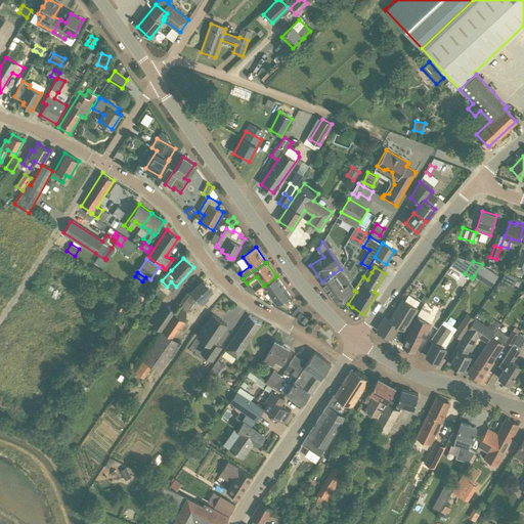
[(347,284),(343,287),(334,273),(322,281),(337,303),(353,292),(347,284)]
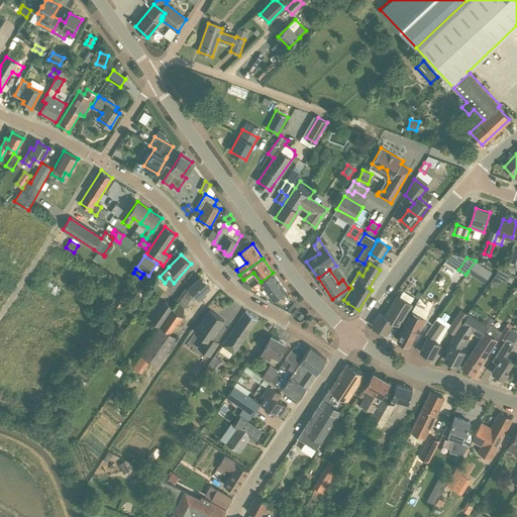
[(499,270),(496,275),(507,283),(512,274),(499,270)]
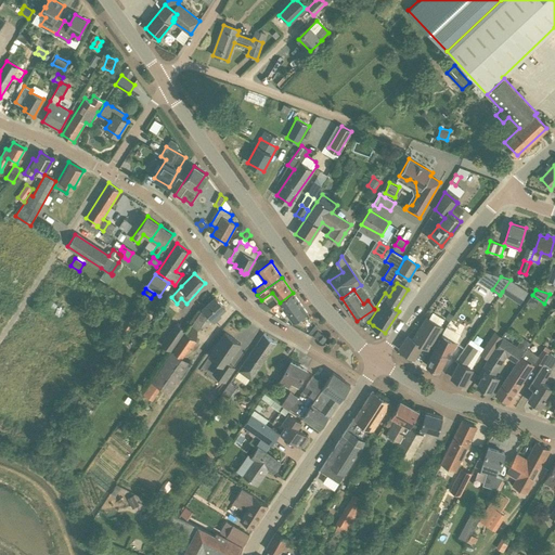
[(151,298),(143,293),(134,305),(143,310),(151,298)]
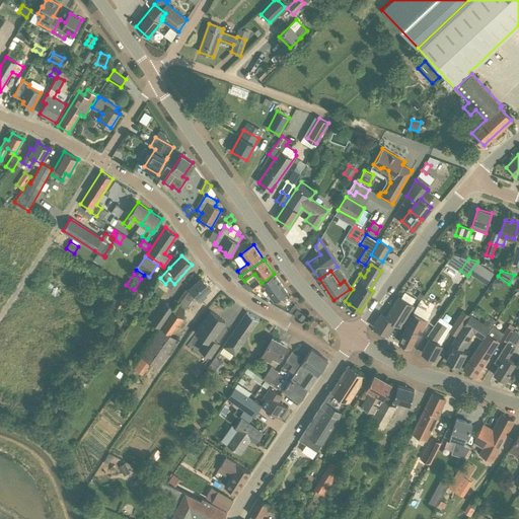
[(262,283),(274,301),(287,292),(274,274),(262,283)]
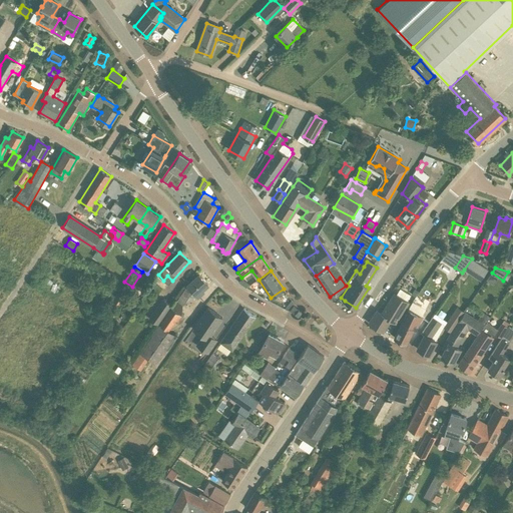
[(208,285),(199,275),(188,285),(177,301),(183,305),(192,291),(197,298),(204,292),(202,290),(208,285)]
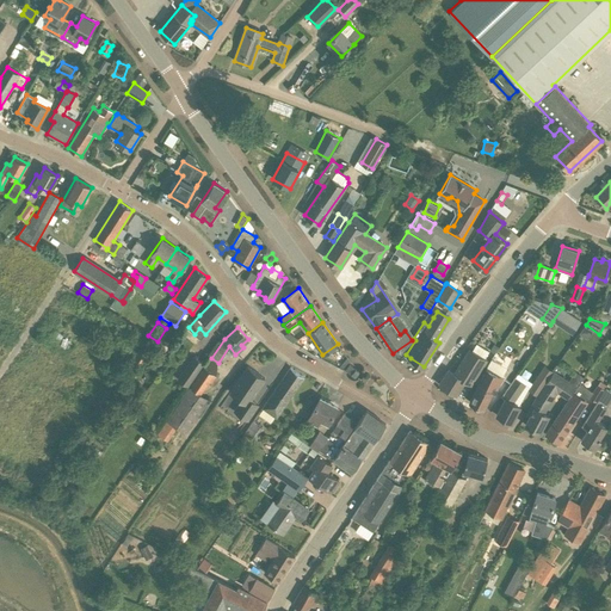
[(152,350),(143,345),(134,359),(142,365),(152,350)]
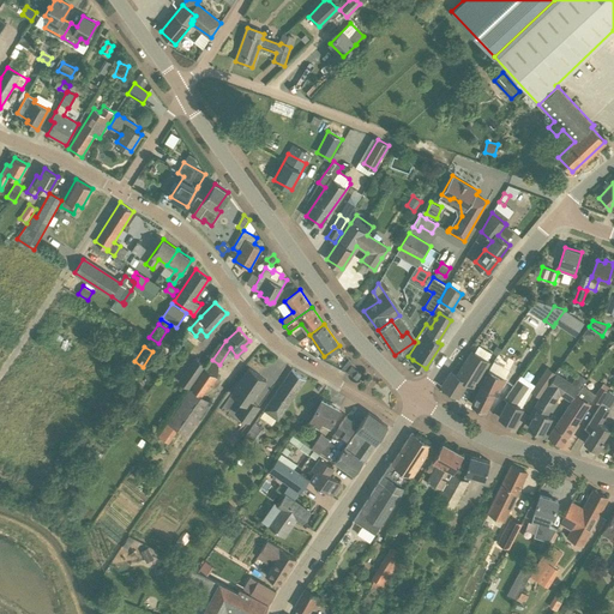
[(488,362),(473,351),(457,375),(451,372),(443,386),(458,397),(468,383),(474,386),(488,362)]
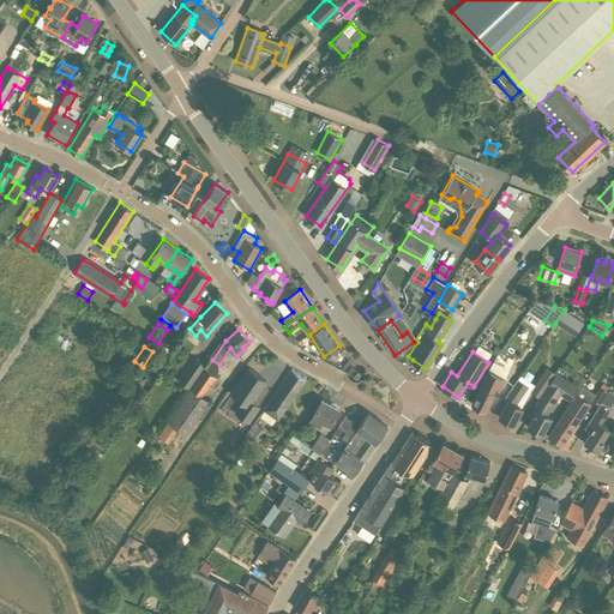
[(205,365),(197,359),(181,383),(188,389),(205,365)]
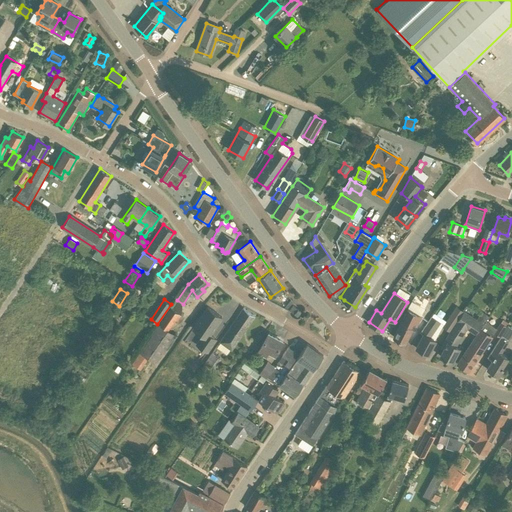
[(301,311),(294,305),(290,310),(297,316),(301,311)]
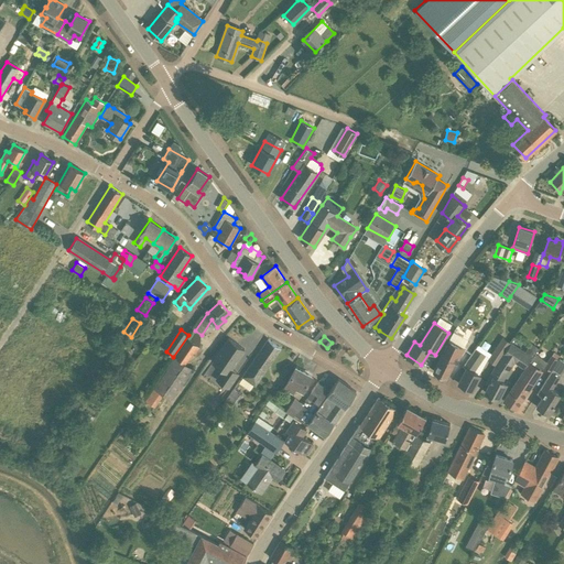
[(194,369),(186,364),(198,345),(201,347),(202,346),(190,337),(175,358),(145,401),(155,407),(164,394),(172,400),(194,369)]
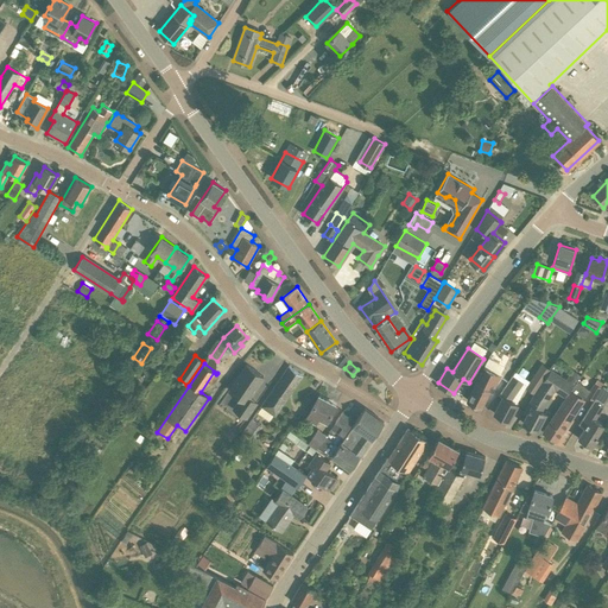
[(247,365),(232,387),(242,394),(240,397),(233,407),(247,417),(258,403),(249,397),(264,377),(247,365)]
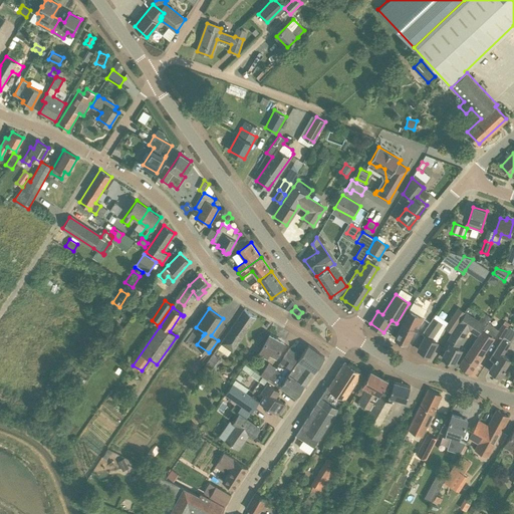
[(445,328),(452,333),(466,313),(458,308),(445,328)]
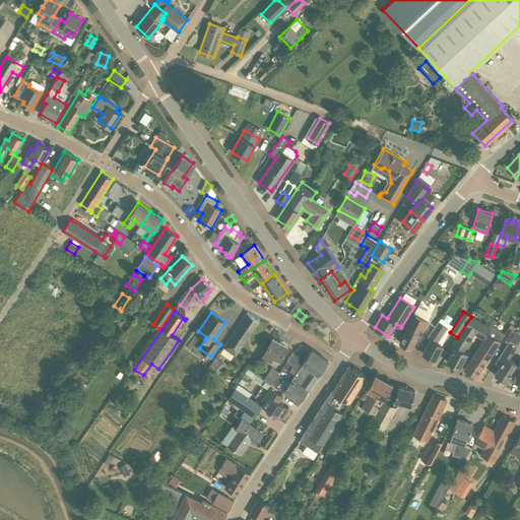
[(259,321),(248,313),(223,346),(224,347),(220,352),(231,360),(235,353),(236,354),(259,321)]
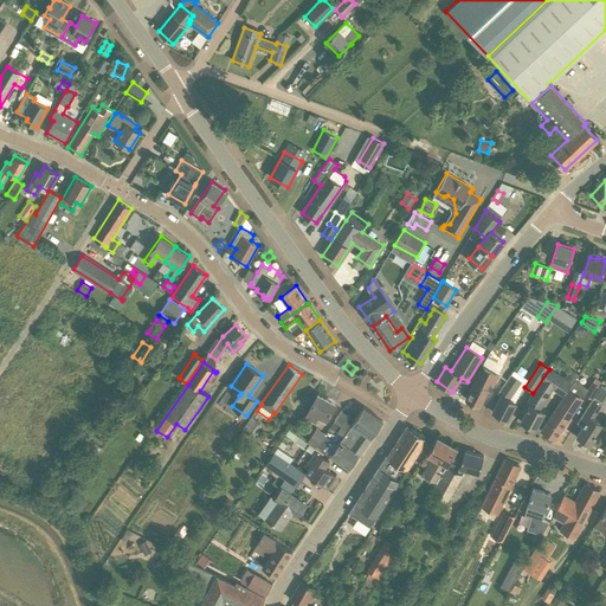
[(475,381),(466,399),(478,405),(479,405),(488,389),(491,392),(500,374),(482,365),(482,366),(481,365),(471,379),(475,381)]
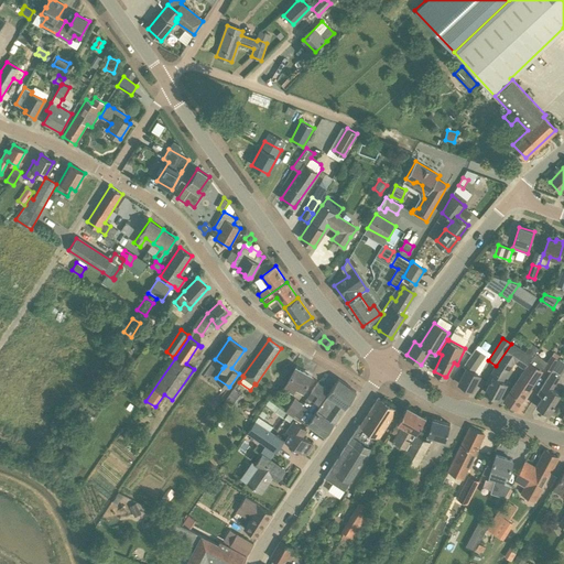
[(525,354),(511,344),(496,366),(495,367),(486,383),(489,384),(485,392),(498,399),(506,383),(502,381),(507,373),(514,361),(518,365),(524,368),(538,349),(531,345),(525,354)]
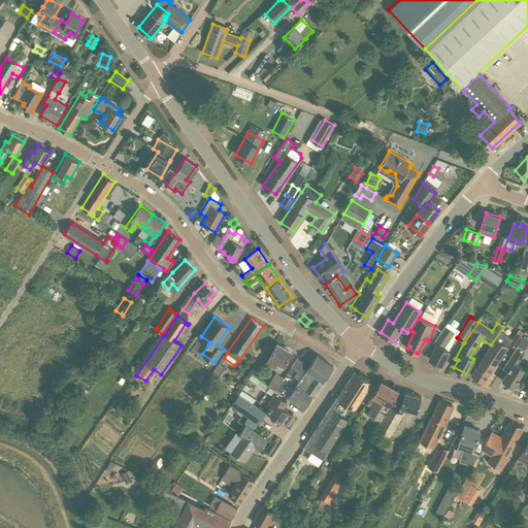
[(450,352),(443,349),(454,332),(446,327),(434,343),(436,344),(429,359),(441,366),(450,352)]
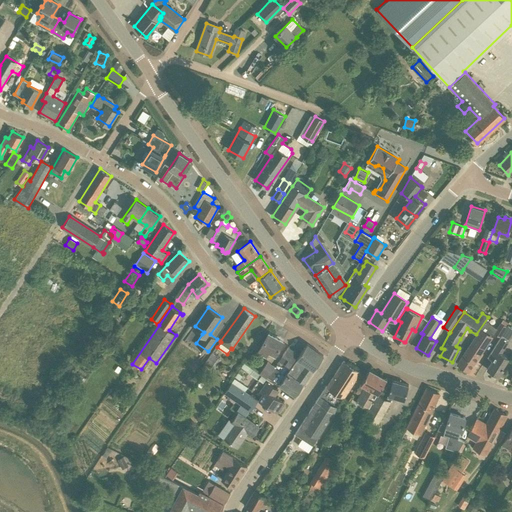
[(492,337),(497,329),(486,321),(457,364),(469,371),(492,337)]
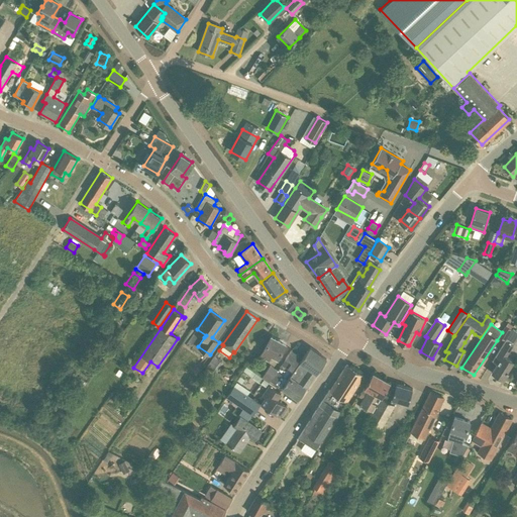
[(511,329),(506,326),(499,336),(505,340),(511,329)]
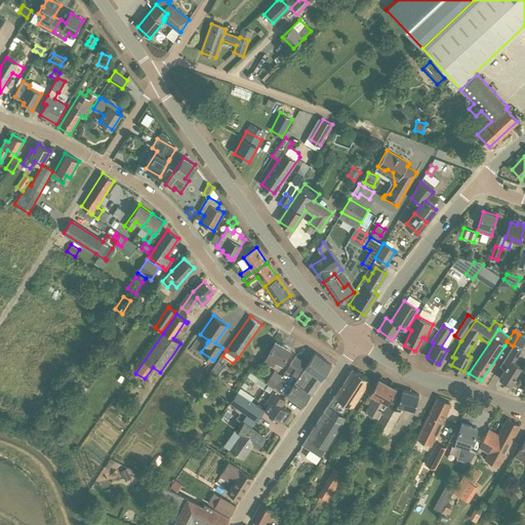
[(289,351),(275,342),(266,361),(273,365),(276,361),(282,364),(289,351)]
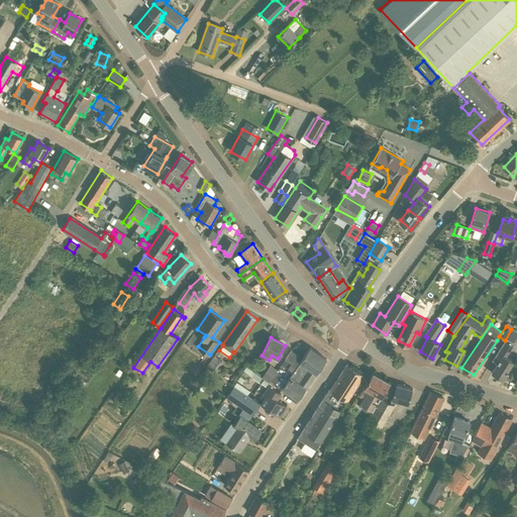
[(513,360),(506,356),(513,345),(505,340),(497,353),(502,357),(492,373),(503,380),(509,372),(507,371),(513,360)]
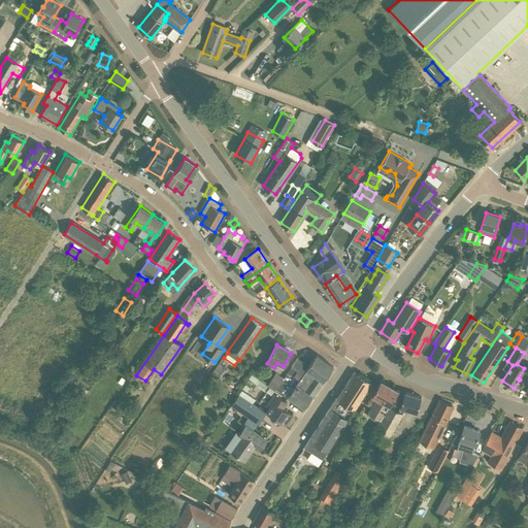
[(323,381),(324,381),(333,366),(317,355),(309,365),(306,369),(307,369),(287,398),(303,409),(312,396),(323,381)]
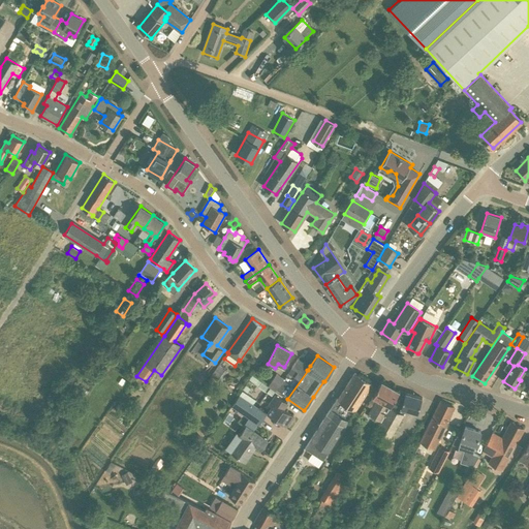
[(291,367),(299,372),(305,362),(299,358),(291,367)]
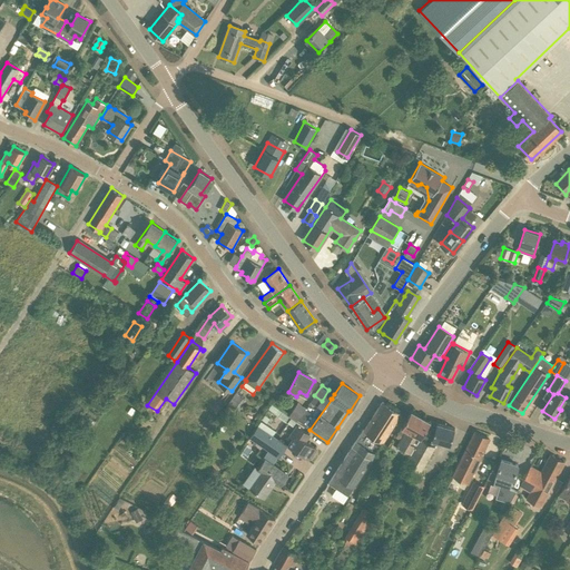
[(246,400),(236,393),(227,405),(237,412),(246,400)]
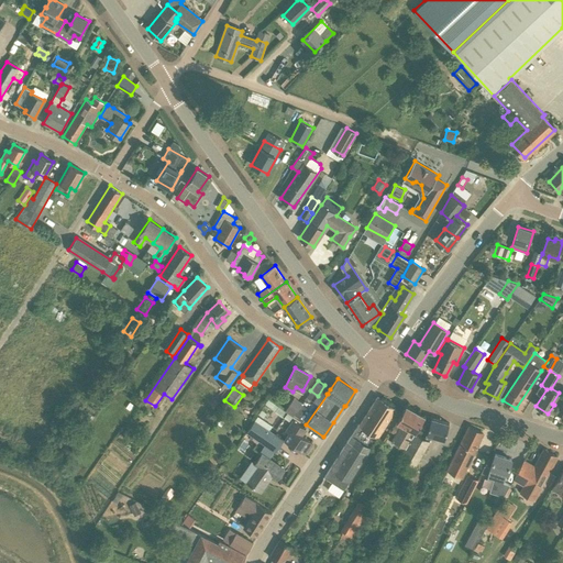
[(396,409),(395,408),(378,397),(360,426),(359,424),(348,441),(367,453),(396,409)]
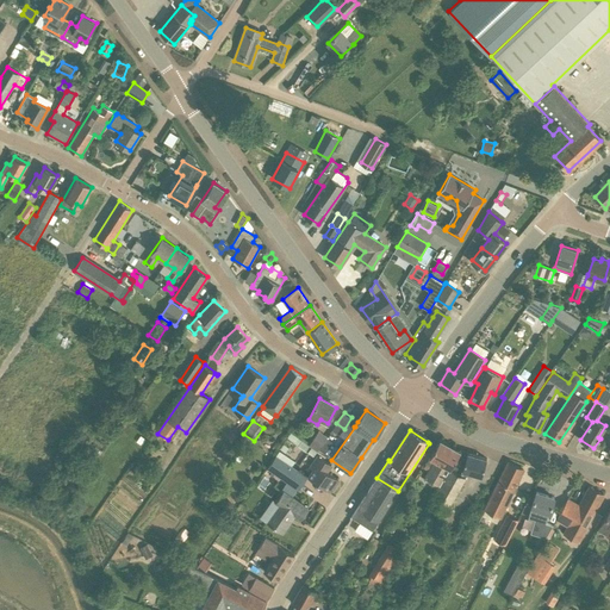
[(303,440),(292,431),(287,437),(299,446),(303,440)]
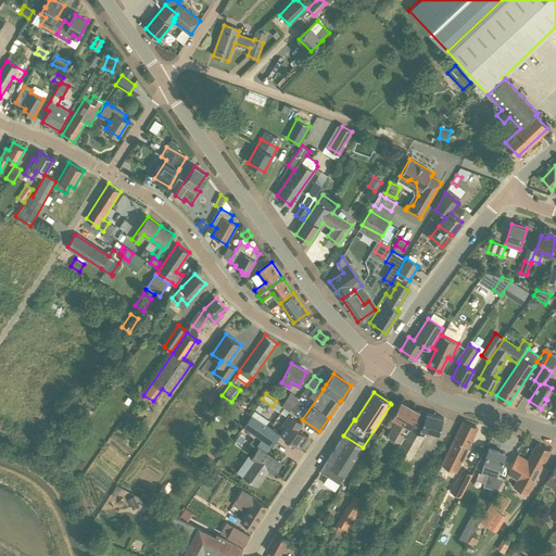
[(291,393),(282,406),(285,407),(290,411),(298,399),(291,393)]
